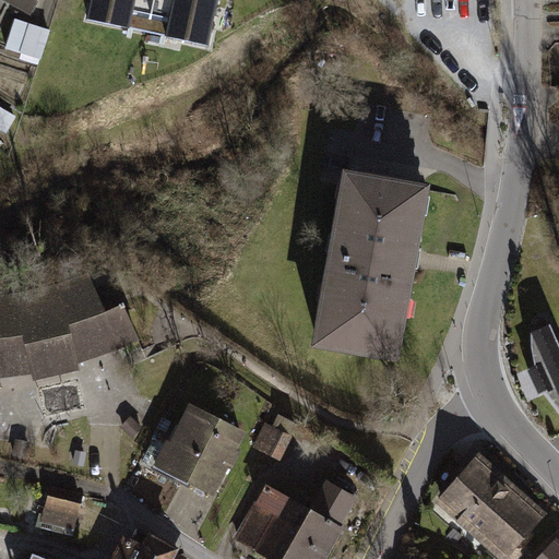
[(7,0),(33,14),(40,0),(7,0)]
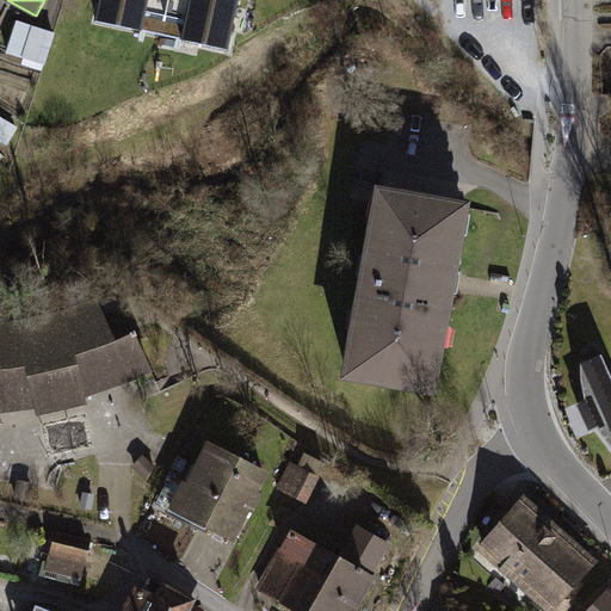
[(238,0),(99,0),(96,22),(227,50),(238,0)]
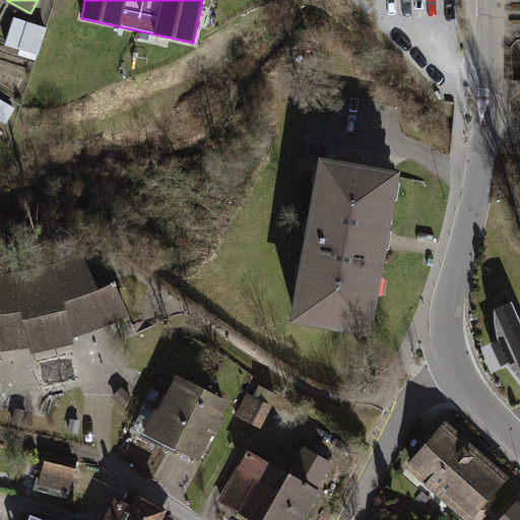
[(12,16),(5,47),(40,54),(47,24),(12,16)]
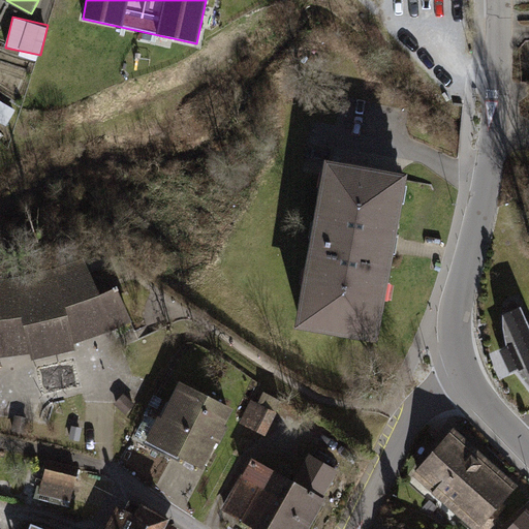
[(293,323),(367,336),(381,250),(392,178),(319,167),(293,323)]
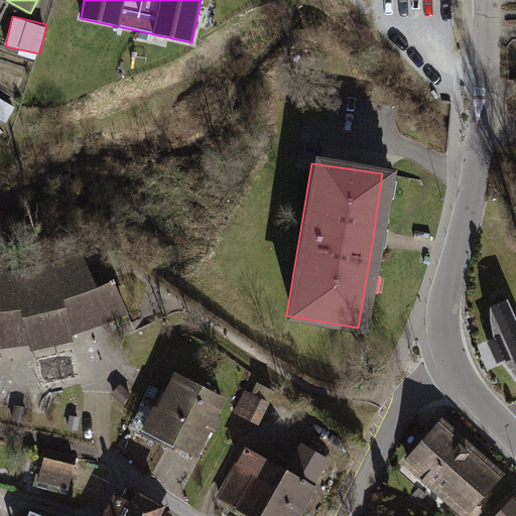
[(15,282),(0,283),(0,352),(30,347),(33,355),(73,346),(70,338),(124,319),(109,282),(95,287),(85,261),(15,282)]
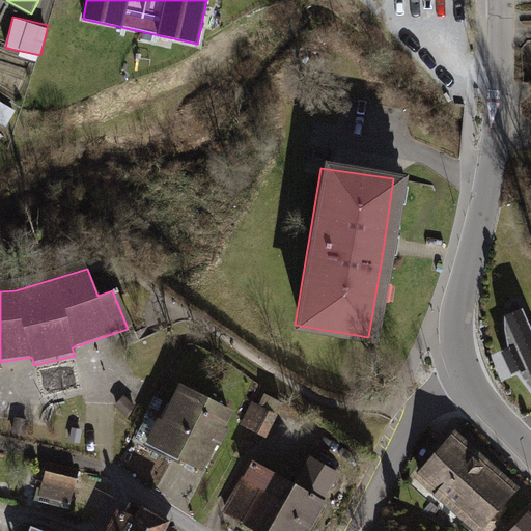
[(530,332),(521,310),(503,317),(506,361),(515,380),(530,391),(530,332)]
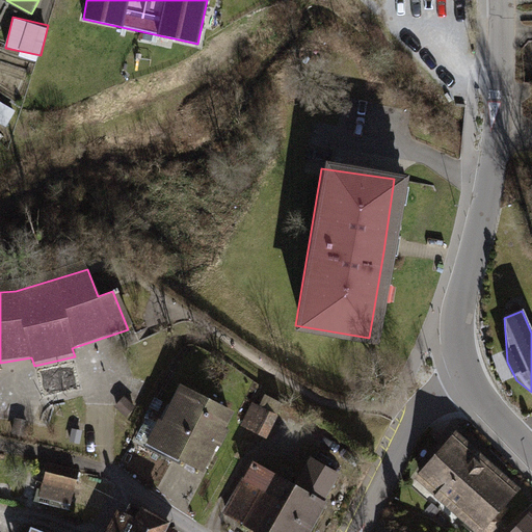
[(231,414),(178,390),(151,449),(204,473),(231,414)]
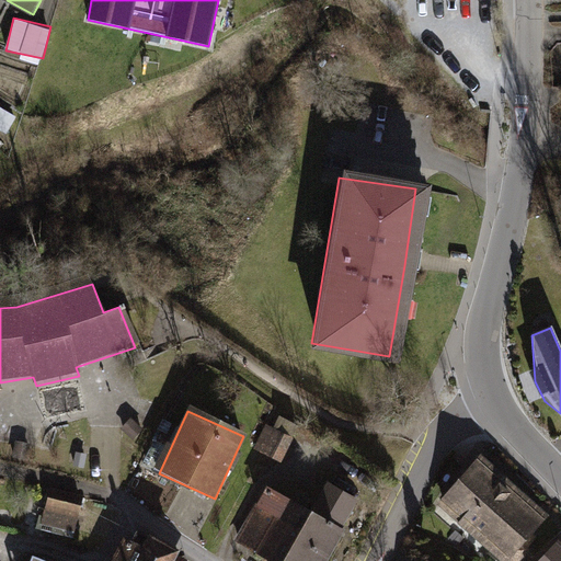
[(512,560),(548,521),(482,464),(439,512),(496,560),(512,560)]
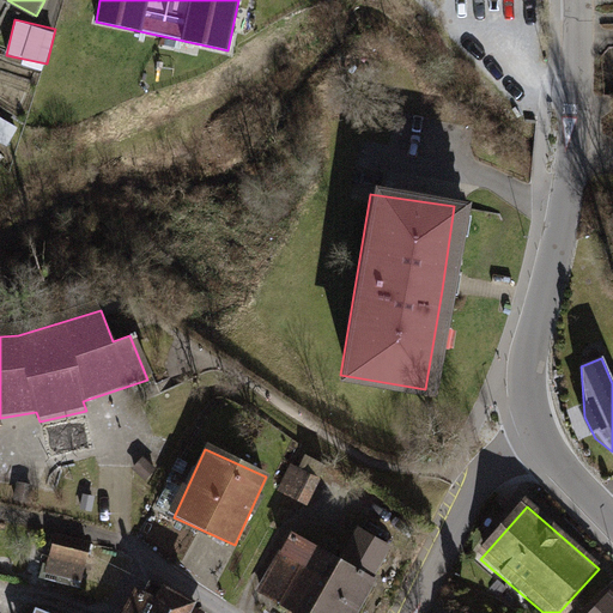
[(352,527),(333,562),(304,612),(352,612),(389,547),(352,527)]
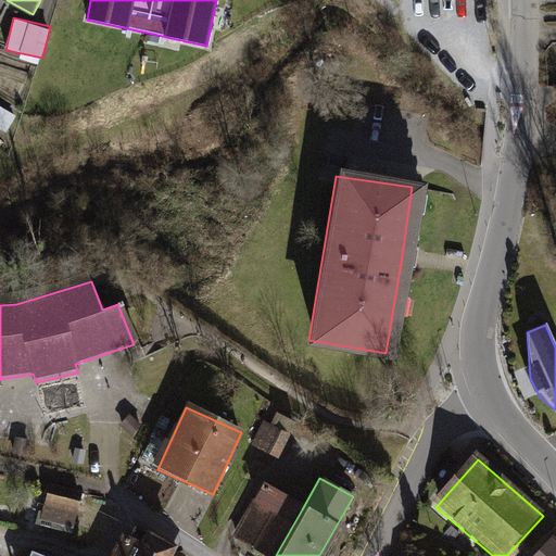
[(78,525),(83,487),(48,482),(42,519),(78,525)]
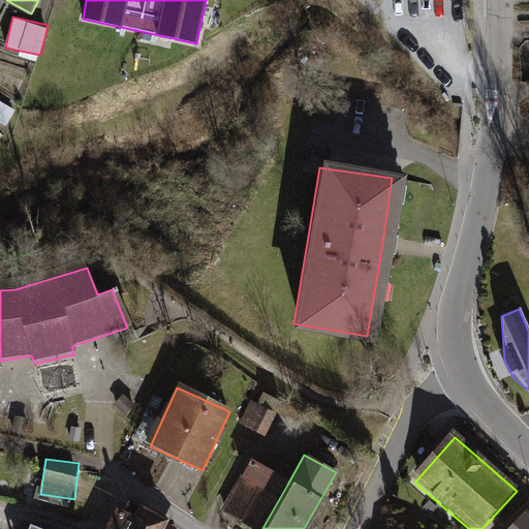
[(262,528),(287,485),(247,462),(216,515),(243,528),(262,528)]
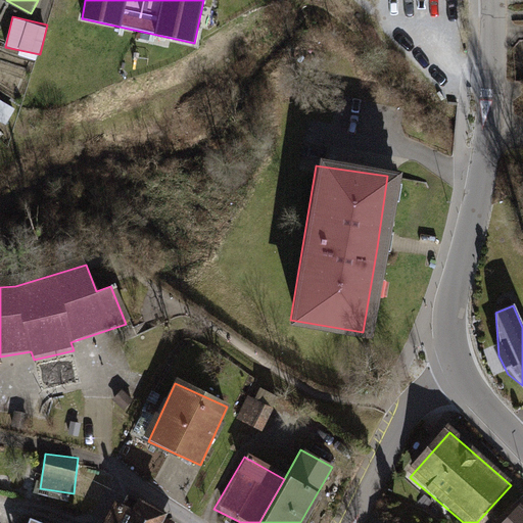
[(153,522),(158,515),(114,493),(99,522),(153,522)]
